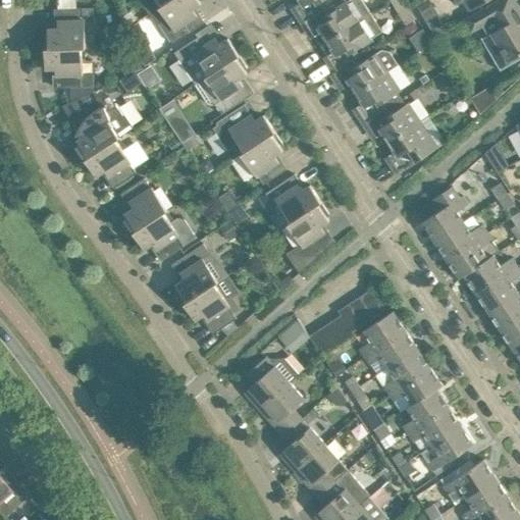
[(170,0),(146,0),(141,4),(148,14),(157,9),(170,0)]
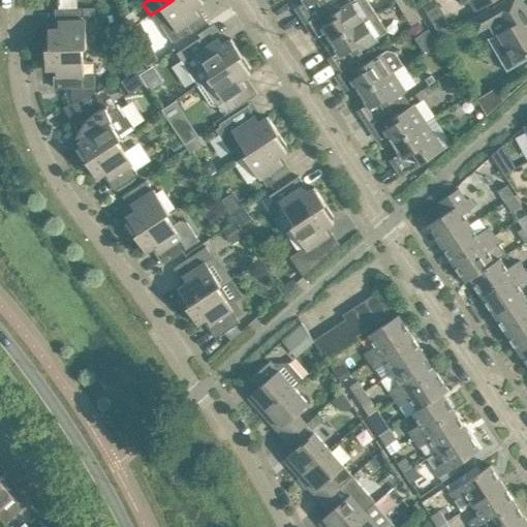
[(197,18),(193,10),(202,5),(199,1),(200,0),(173,0),(159,9),(150,14),(157,26),(159,25),(167,36),(174,45),(190,34),(185,26),(197,18)]
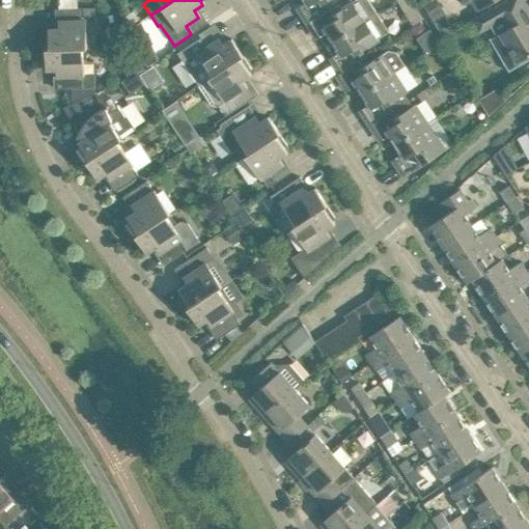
[(342,0),(301,0),(306,7),(297,14),(304,25),(342,0)]
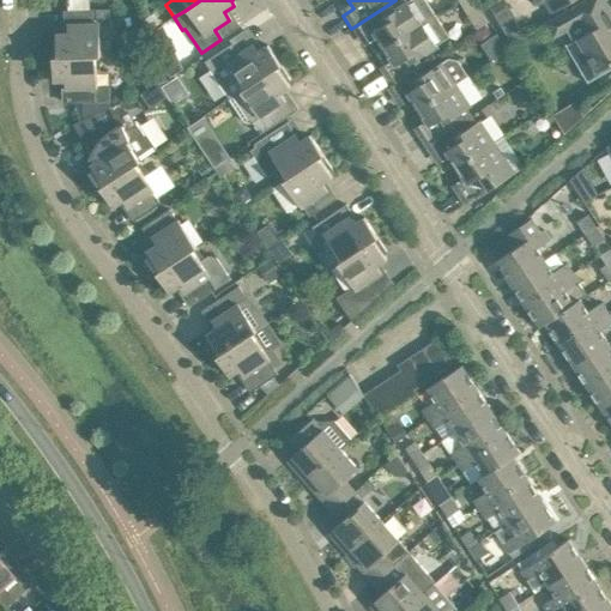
[(381,50),(433,17),(422,0),(411,0),(405,4),(403,0),(395,0),(351,29),(361,42),(371,35),(381,50)]
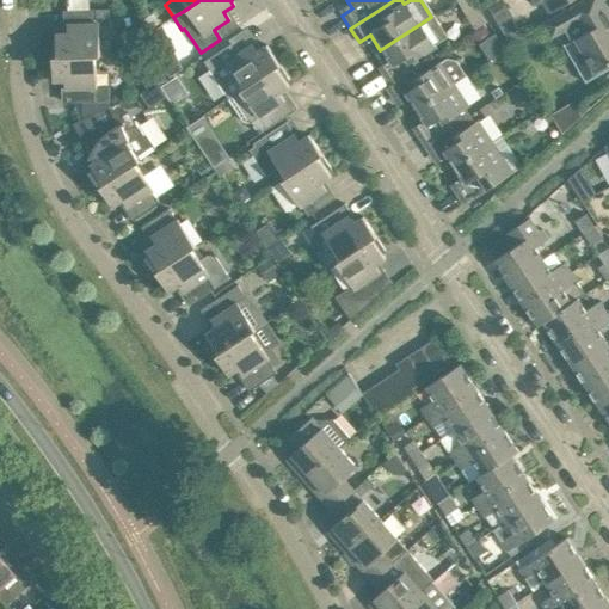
[(548,16),(555,11),(573,0),(531,0),(535,5),(540,1),(548,16)]
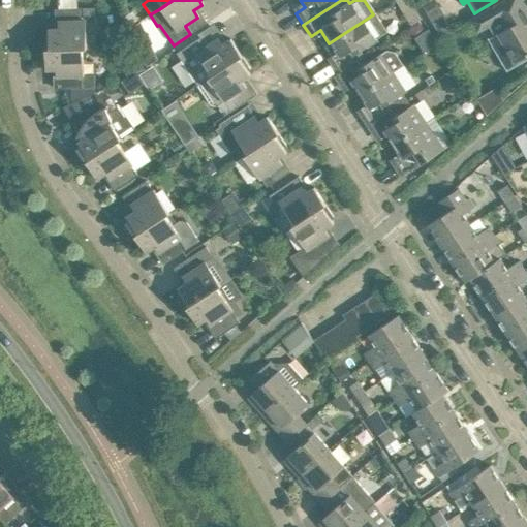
[(526,20),(526,19),(526,12),(519,0),(504,0),(490,8),(467,23),(475,35),(489,27),(495,36),(496,35),(515,67),(526,59),(526,20)]
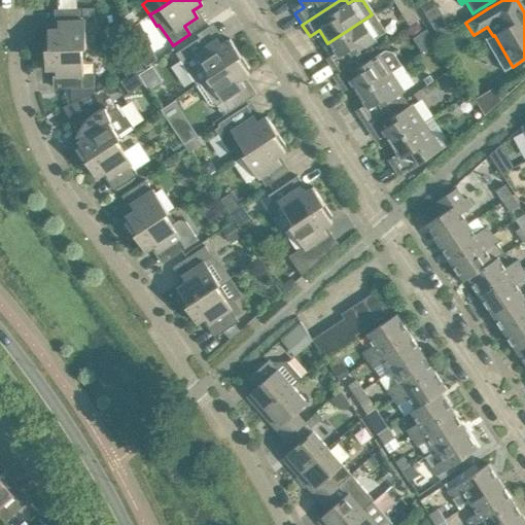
[(84,49),(84,36),(93,35),(92,9),(56,10),(57,30),(46,30),(47,35),(43,35),(43,50),(84,49)]
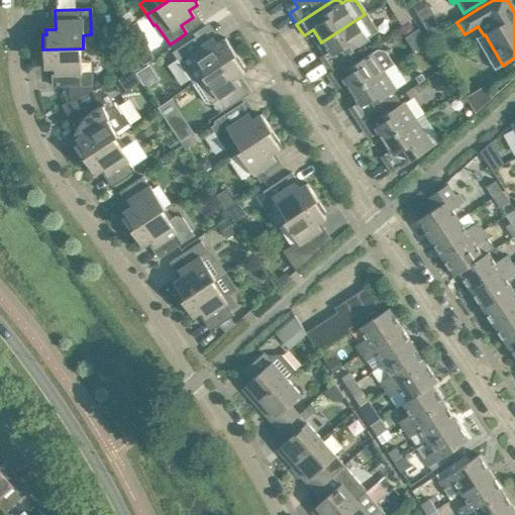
[(367,40),(366,39),(377,32),(365,14),(321,42),(330,57),(321,63),(328,73),(350,59),(351,60),(354,58),(350,52),(367,40)]
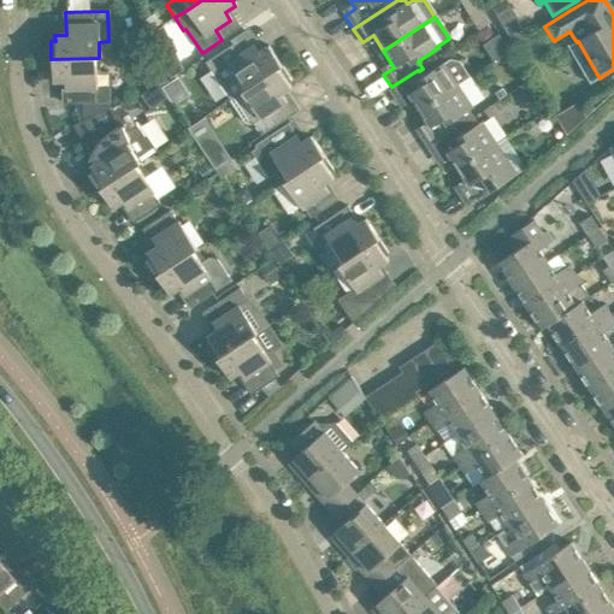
[(515,22),(502,29),(511,43),(524,36),(515,22)]
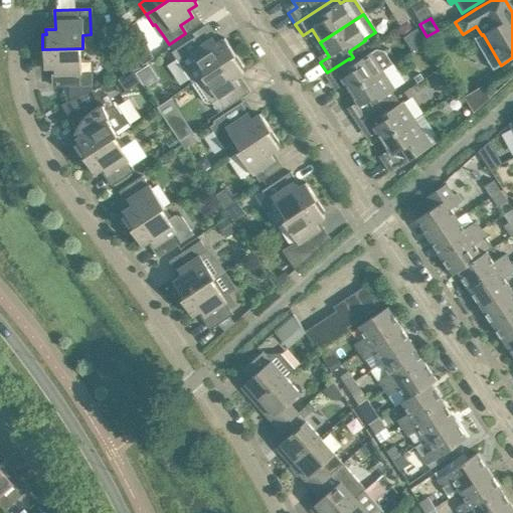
[(412,32),(406,22),(396,29),(403,38),(412,32)]
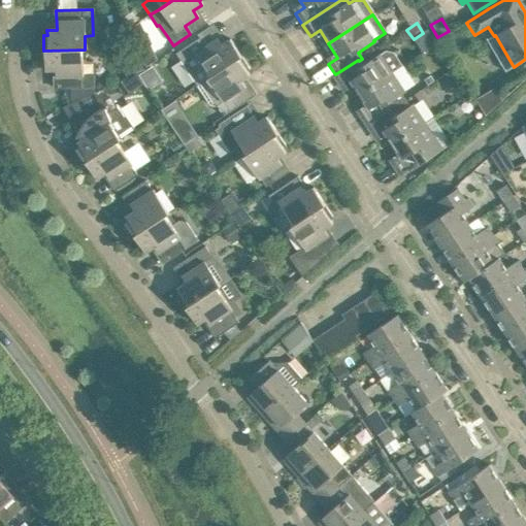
[(199,85),(240,57),(229,40),(221,45),(217,39),(203,47),(197,39),(175,55),(196,86),(199,84),(199,85)]
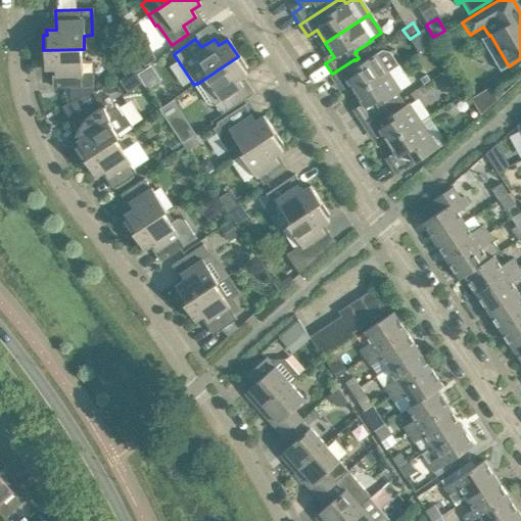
[(144,48),(132,54),(140,68),(151,62),(144,48)]
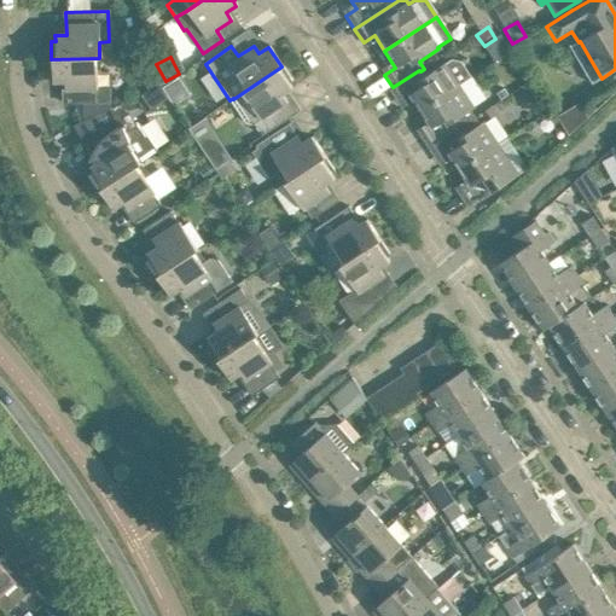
[(99,58),(51,59),(52,83),(64,83),(64,105),(94,105),(110,104),(109,89),(105,89),(96,91),(96,74),(100,74),(99,58)]
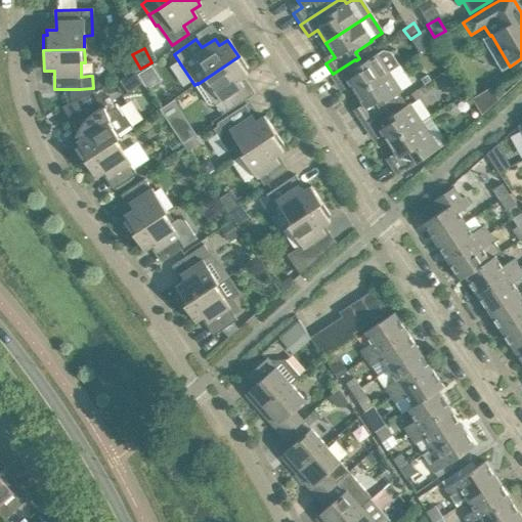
[(355,95),(388,74),(398,67),(389,53),(381,51),(359,66),(356,60),(355,59),(333,74),(330,77),(337,88),(346,82),(355,95)]
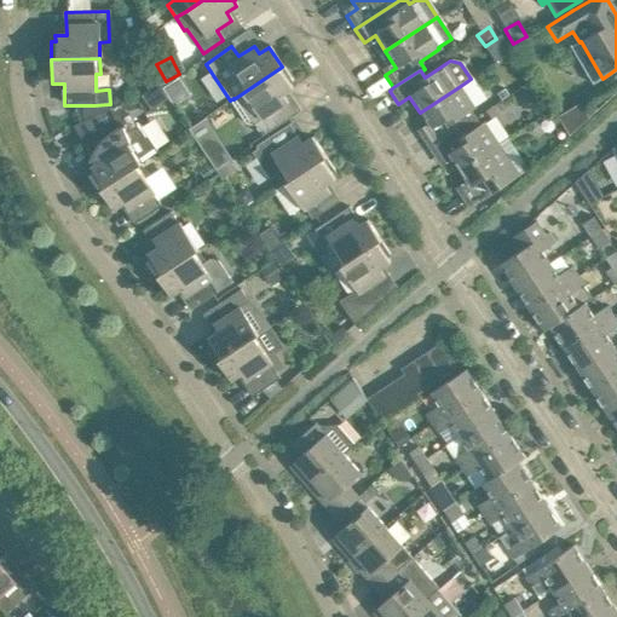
[(294,115),(281,96),(290,90),(288,85),(292,82),(282,67),(234,99),(234,98),(230,101),(246,125),(252,125),(253,125),(261,137),(294,115)]
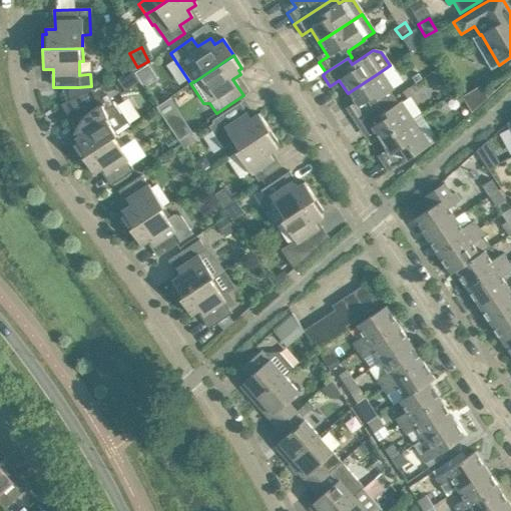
[(357,106),(348,112),(355,123),(393,98),(389,93),(393,91),(380,72),(348,93),(357,106)]
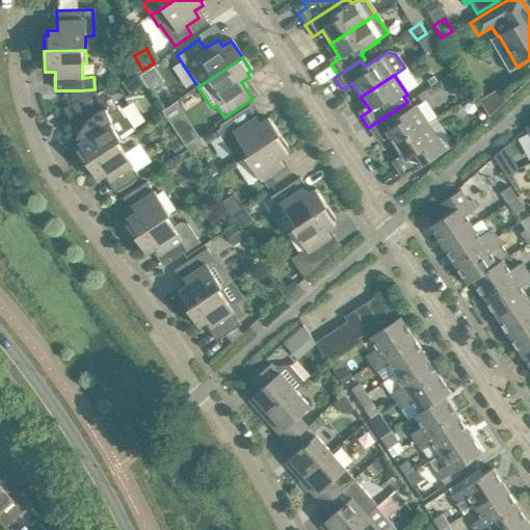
[(432,77),(425,81),(429,86),(435,82),(432,77)]
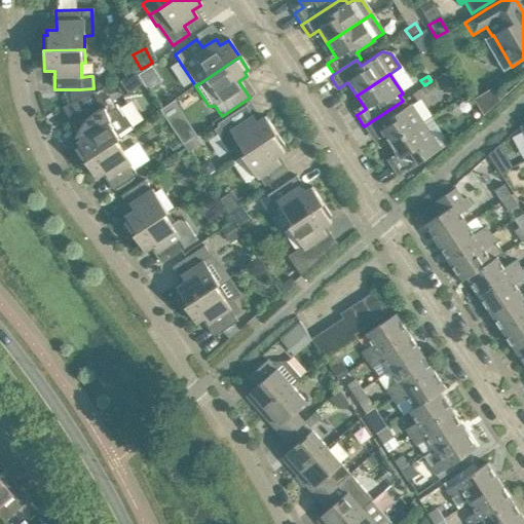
[(159,109),(172,101),(161,85),(148,94),(159,109)]
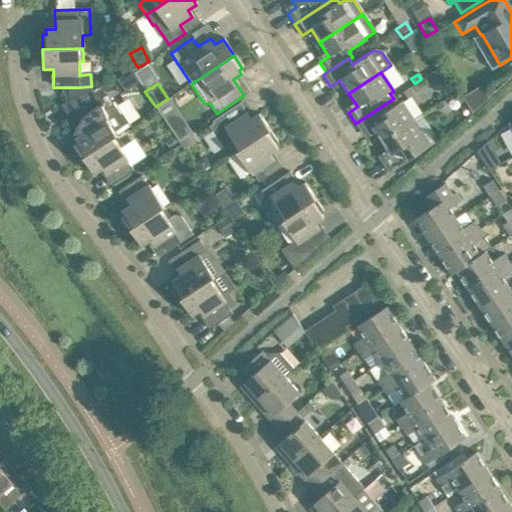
[(471,112),(488,98),(481,86),(462,97),(471,112)]
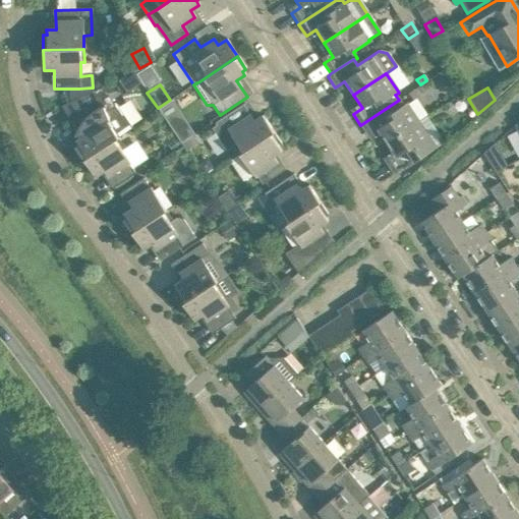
[(94,92),(60,107),(75,131),(74,133),(74,135),(73,136),(75,136),(75,135),(79,139),(75,141),(78,146),(75,148),(83,161),(117,138),(132,129),(116,105),(109,110),(103,101),(101,102),(94,92)]
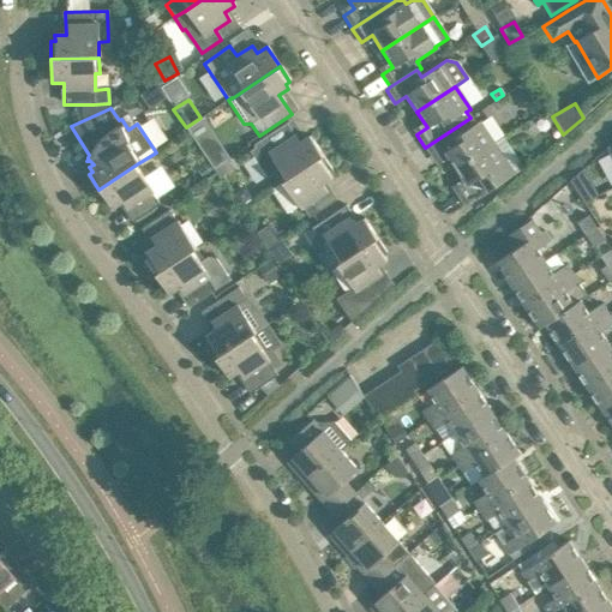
[(471,118),(425,148),(433,161),(444,154),(455,169),(493,144),(479,123),(475,125),(471,118)]
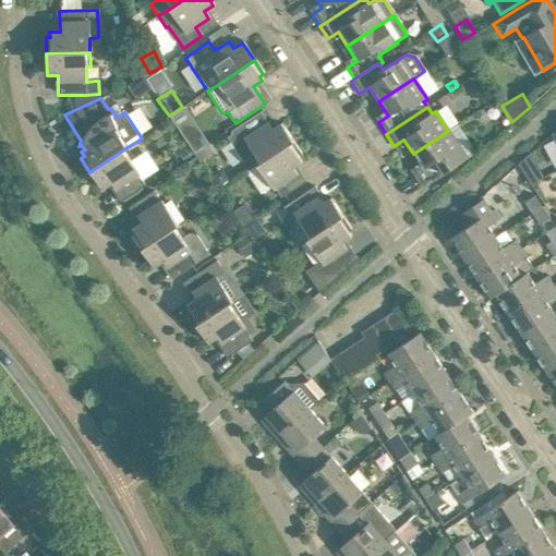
[(256,166),(292,142),(280,124),(272,130),(260,112),(230,132),(230,136),(226,139),(241,161),(250,156),(256,166)]
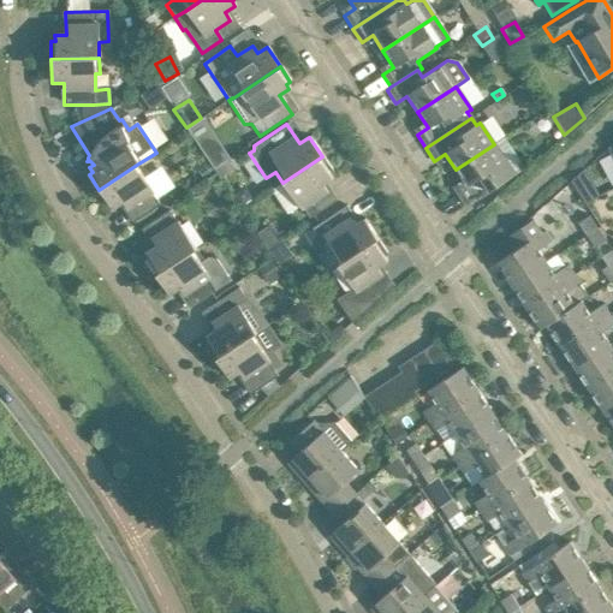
[(464,207),(513,174),(494,144),(456,170),(466,186),(456,194),(464,207)]
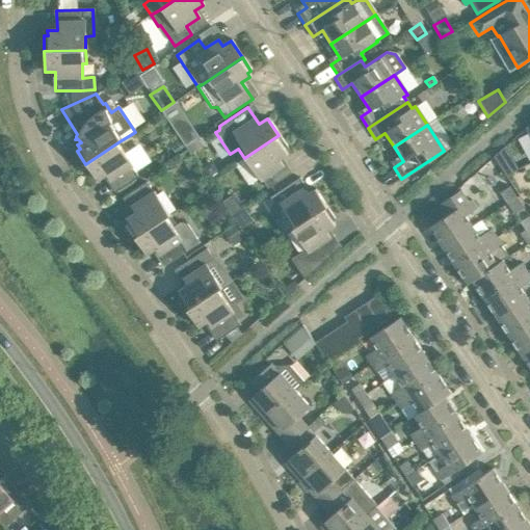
[(191,129),(178,138),(184,147),(195,138),(197,137),(191,129)]
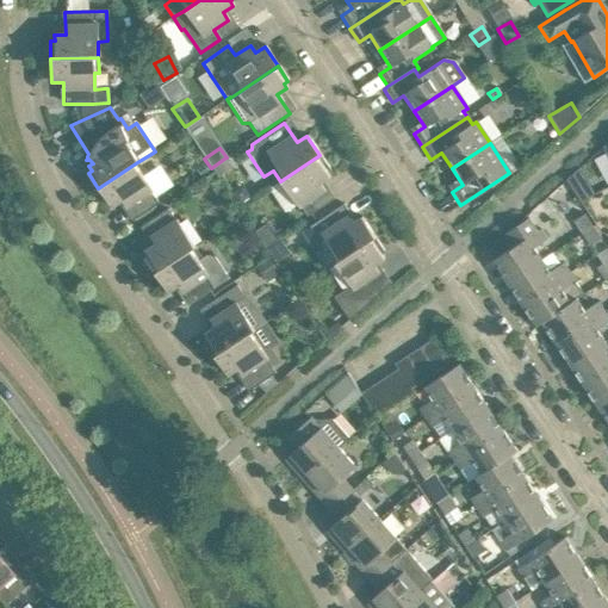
[(299,208),(306,217),(316,211),(309,202),(324,191),(320,184),(329,178),(326,173),(329,171),(320,155),(280,181),(298,209),(299,208)]
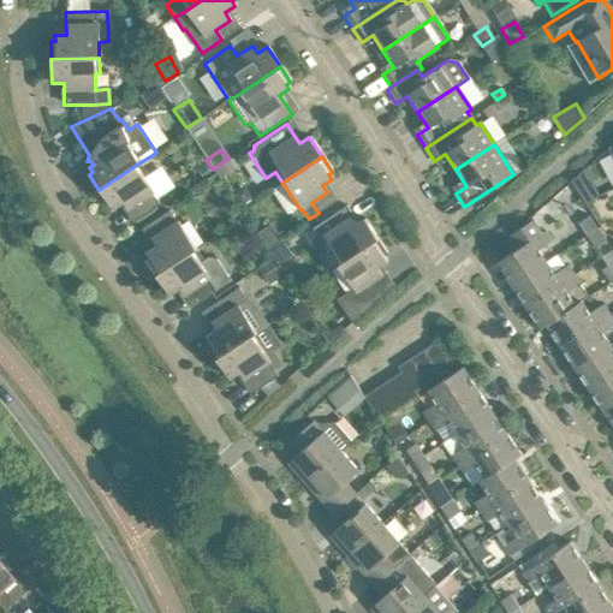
[(226,160),(213,170),(219,179),(232,170),(226,160)]
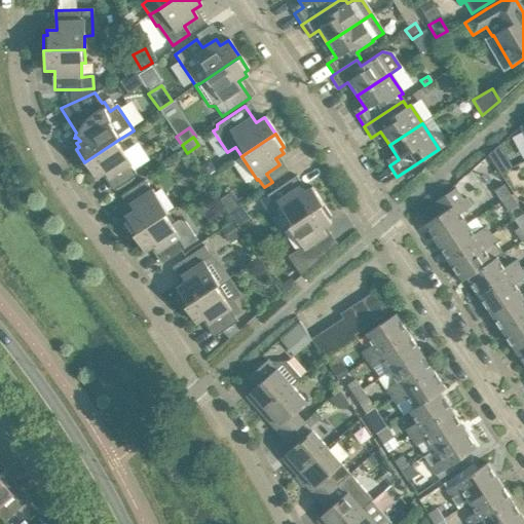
[(114,190),(132,179),(136,176),(129,165),(131,165),(122,153),(125,151),(118,140),(84,162),(96,179),(104,174),(114,190)]
